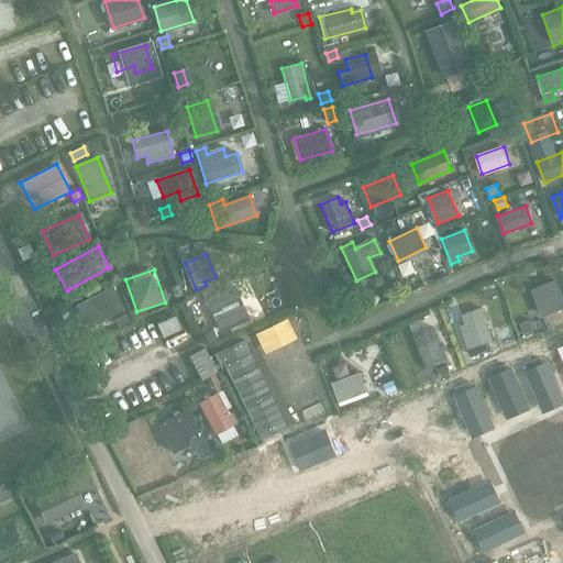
[(542,315),(562,306),(562,299),(555,282),(532,290),(542,315)]
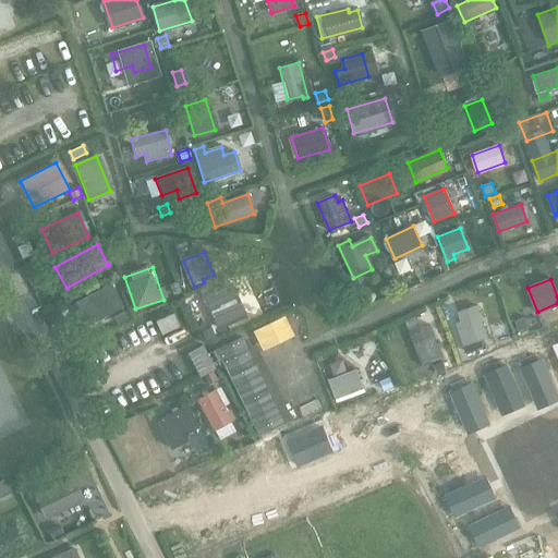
[(245,316),(231,284),(205,296),(219,328),(245,316)]
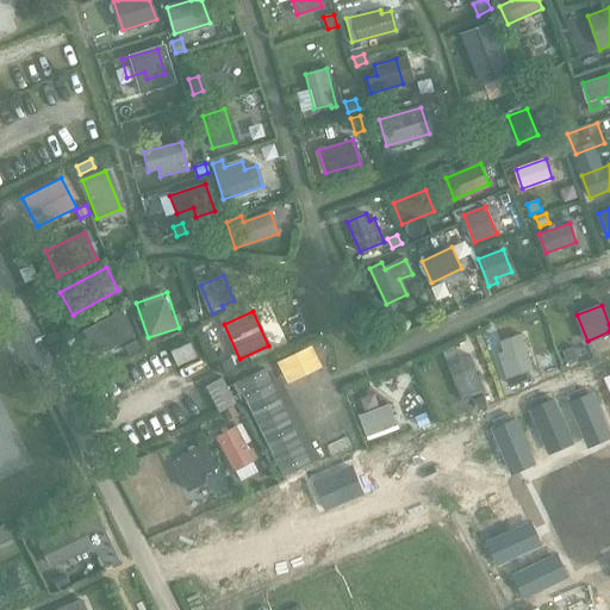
[(97,354),(131,335),(119,312),(85,331),(97,354)]
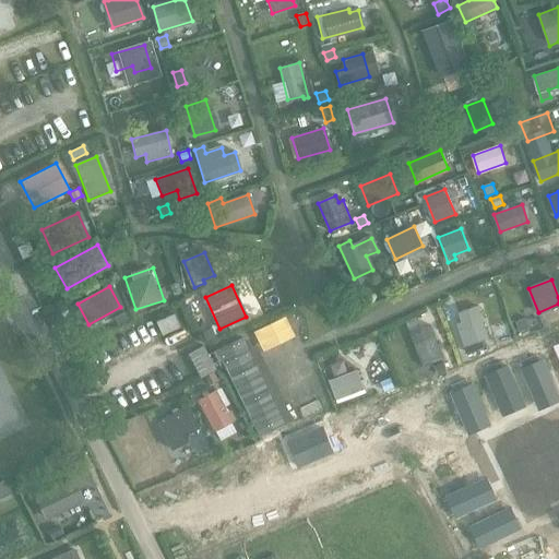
[(464,345),(487,339),(477,307),(459,312),(462,322),(458,324),(464,345)]
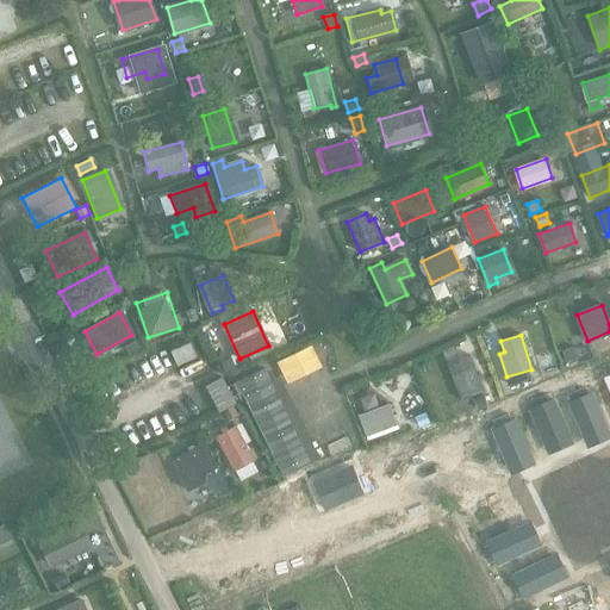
[(136,341),(124,347),(129,355),(141,349),(136,341)]
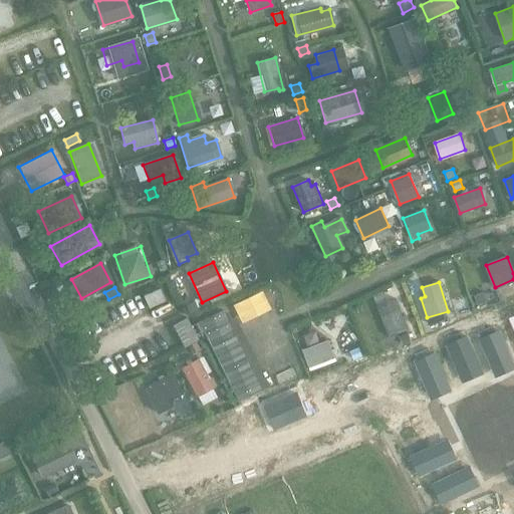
[(160,288),(143,296),(149,308),(166,300),(160,288)]
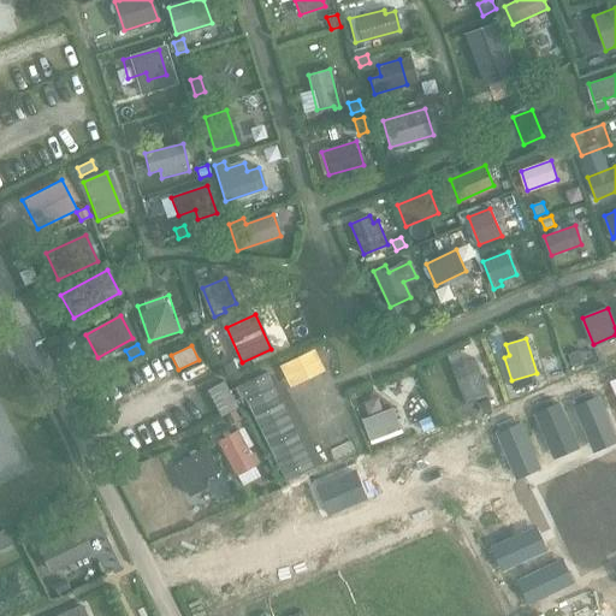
[(580,351),(569,355),(574,366),(584,362),(580,351)]
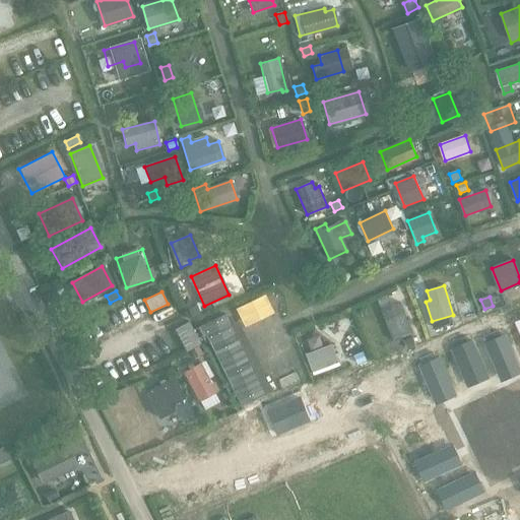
[(392,340),(411,333),(400,303),(381,310),(392,340)]
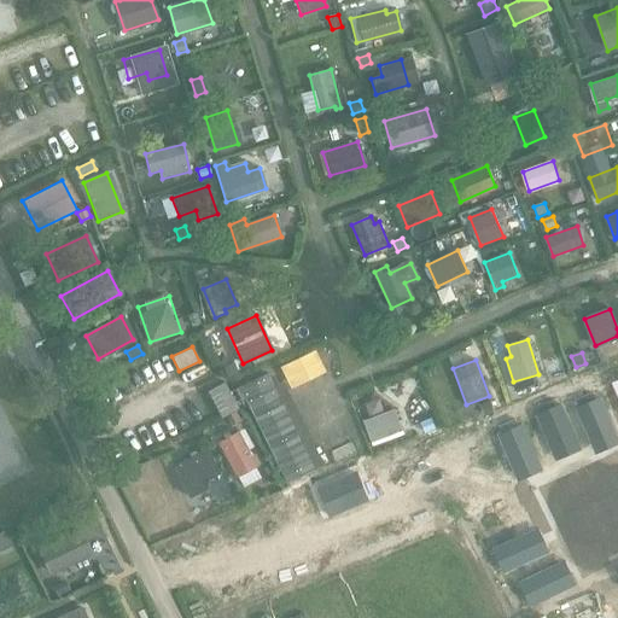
[(233,363),(223,367),(228,377),(238,373),(233,363)]
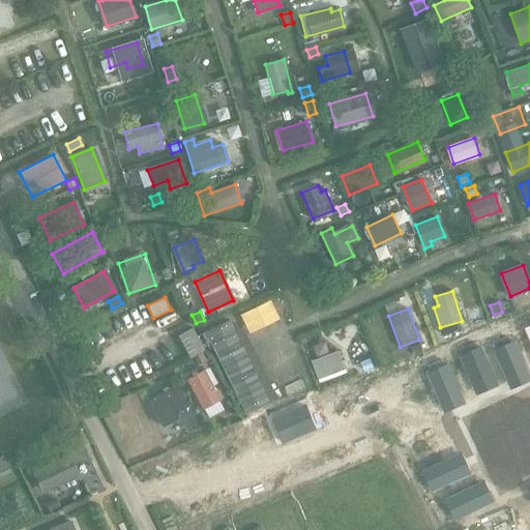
[(230,320),(204,332),(244,414),(269,402),(262,387),(269,384),(243,332),(237,335),(230,320)]
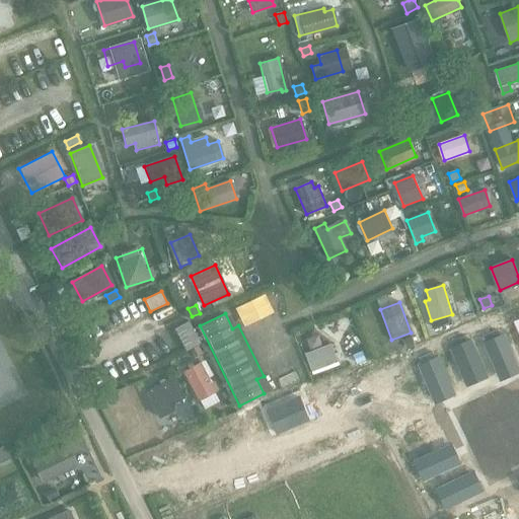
[(200,344),(189,321),(173,328),(186,352),(200,344)]
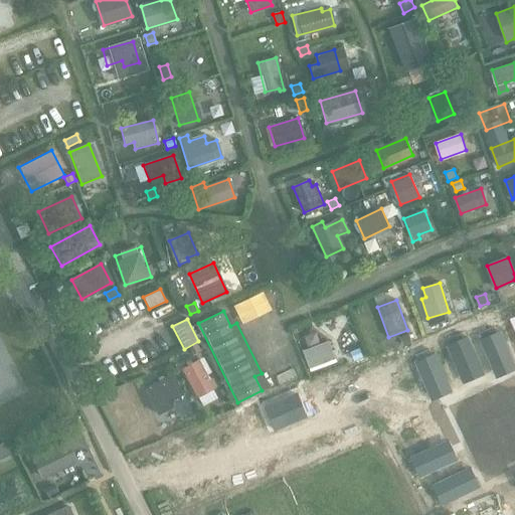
[(451,340),(463,381),(485,375),(473,334),(451,340)]
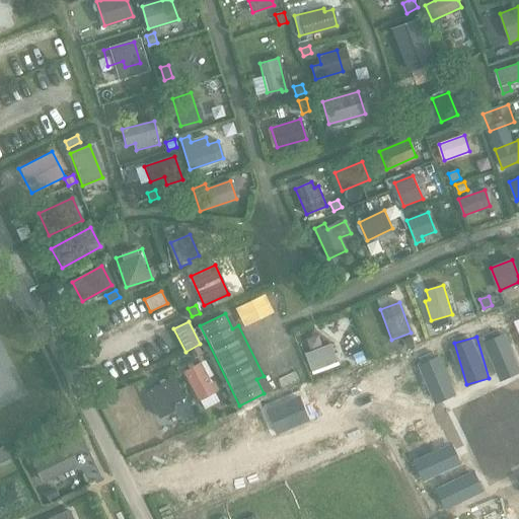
[(413,338),(405,341),(409,349),(417,345),(413,338)]
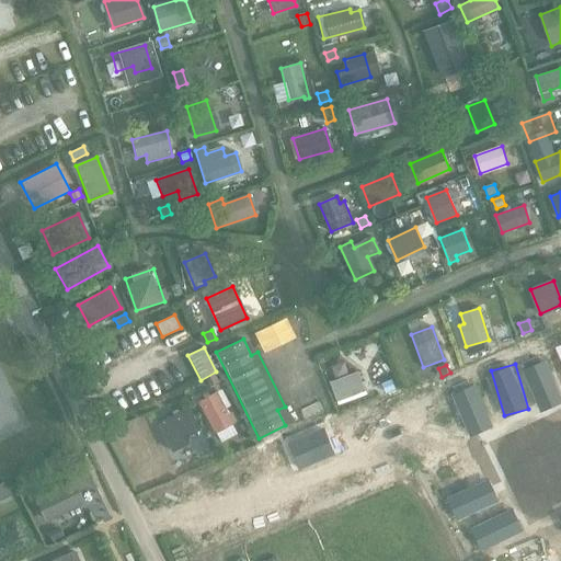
[(339,402),(366,391),(357,371),(331,381),(339,402)]
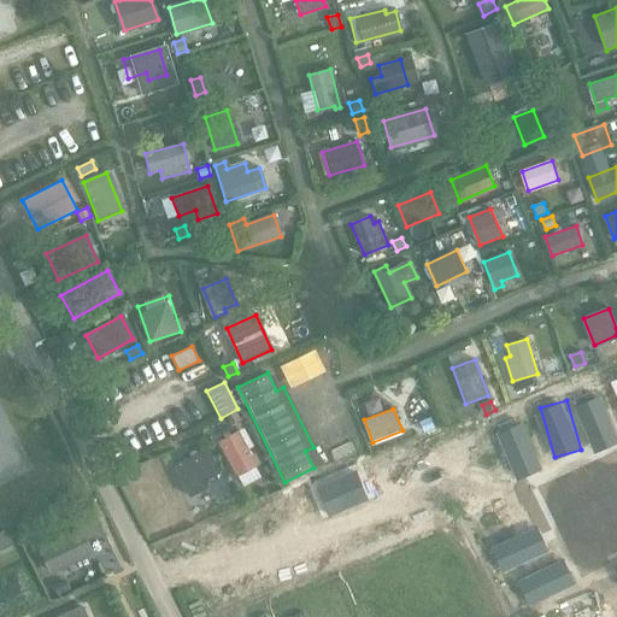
[(236,412),(227,417),(231,425),(241,421),(236,412)]
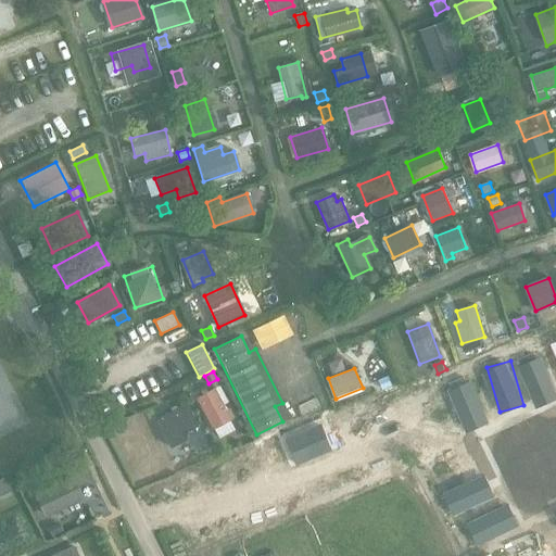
[(453,382),(468,428),(493,420),(478,375),(453,382)]
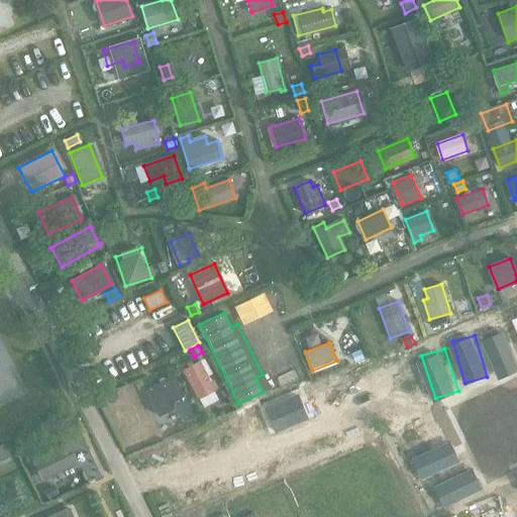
[(362,351),(353,355),(357,364),(366,359),(362,351)]
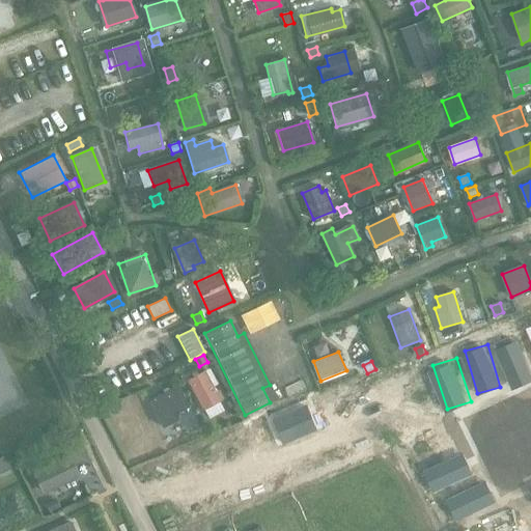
[(202,411),(219,400),(213,387),(218,384),(210,368),(186,382),(202,411)]
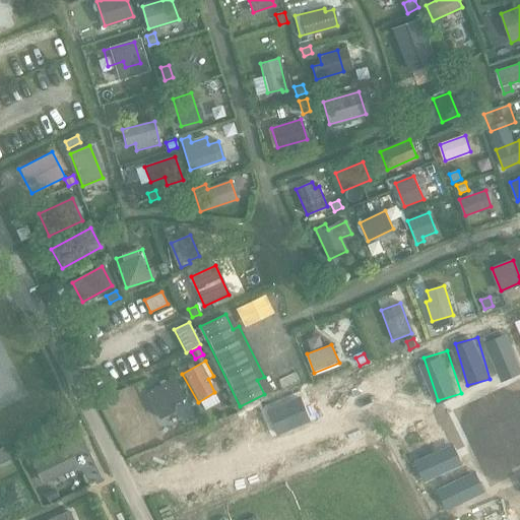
[(155,410),(183,395),(175,378),(146,393),(155,410)]
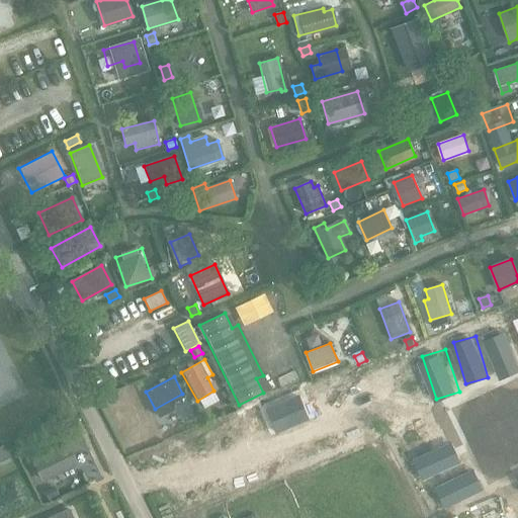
[(117,404),(135,437),(155,426),(137,393),(117,404)]
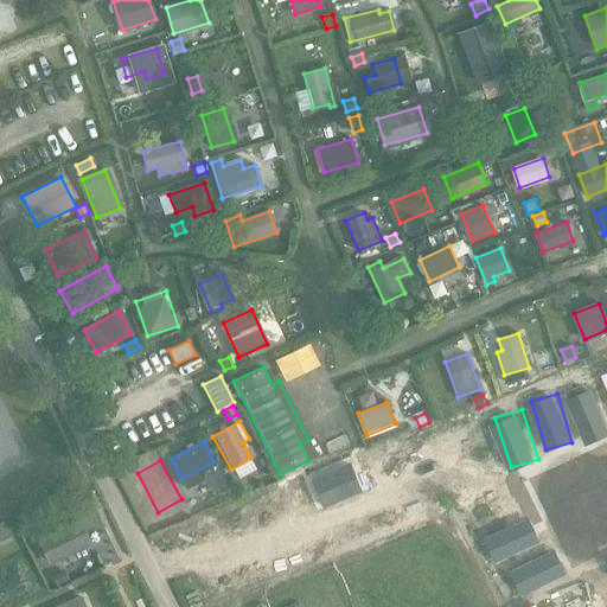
[(351,461),(311,478),(323,506),(363,490),(351,461)]
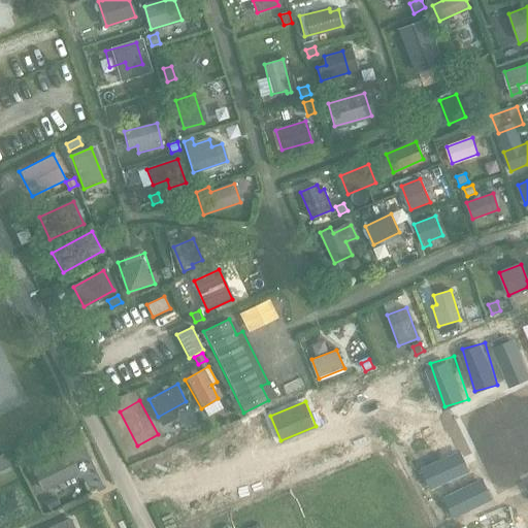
[(43,488),(76,472),(68,454),(35,470),(43,488)]
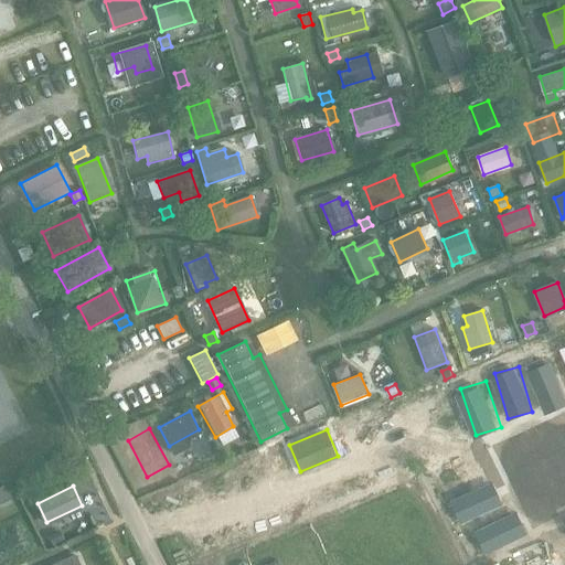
[(4,488),(0,489),(0,501),(0,502),(9,498),(4,488)]
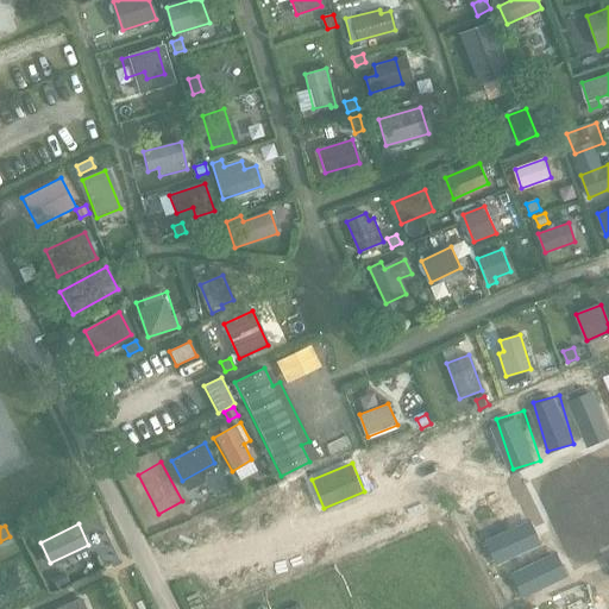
[(64,572),(52,577),(57,588),(69,582),(64,572)]
